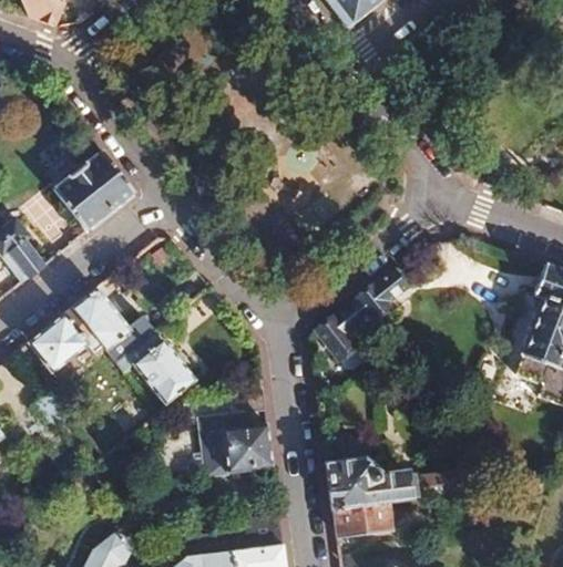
[(28,0),(30,3),(24,8),(28,16),(58,27),(62,26),(69,2),(62,0),(28,0)]
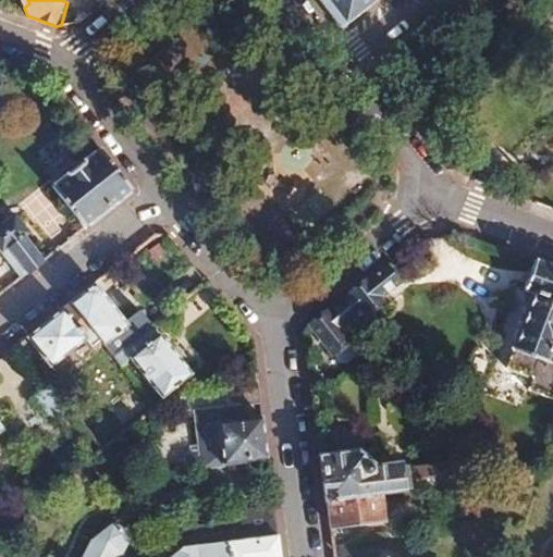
[(321,0),(342,26),(375,0),(321,0)]
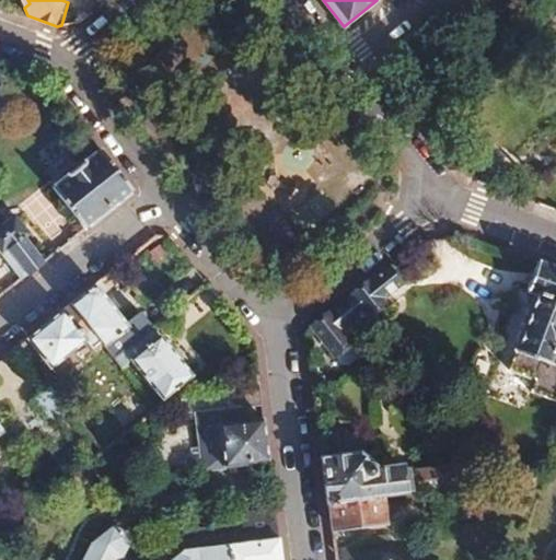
[(102,150),(56,187),(88,229),(135,191),(102,150)]
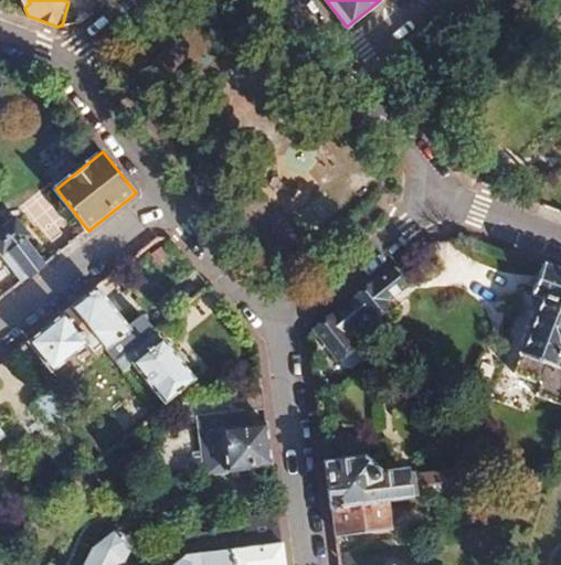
[(18,223),(0,236),(0,253),(22,283),(31,276),(45,264),(28,242),(31,240),(18,223)]
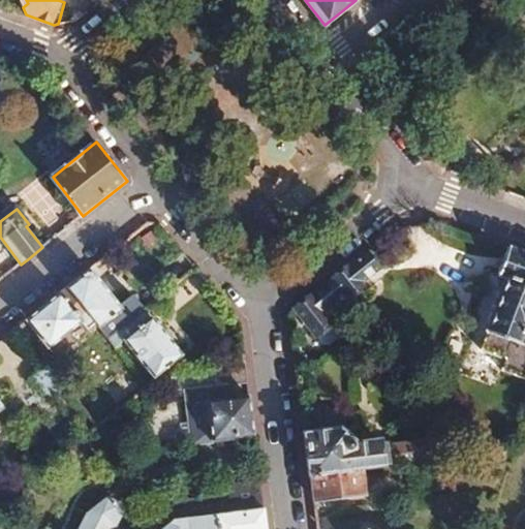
[(498,273),(507,277),(483,348),(508,359),(504,371),(524,378),(524,343),(521,342),(524,333),(524,252),(508,246),(498,273)]
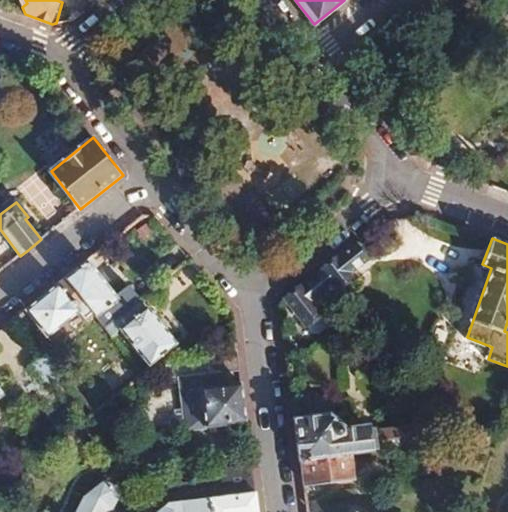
[(370,259),(356,243),(302,286),(324,314),(338,304),(329,292),(336,287),(339,291),(357,277),(353,272),(370,259)]
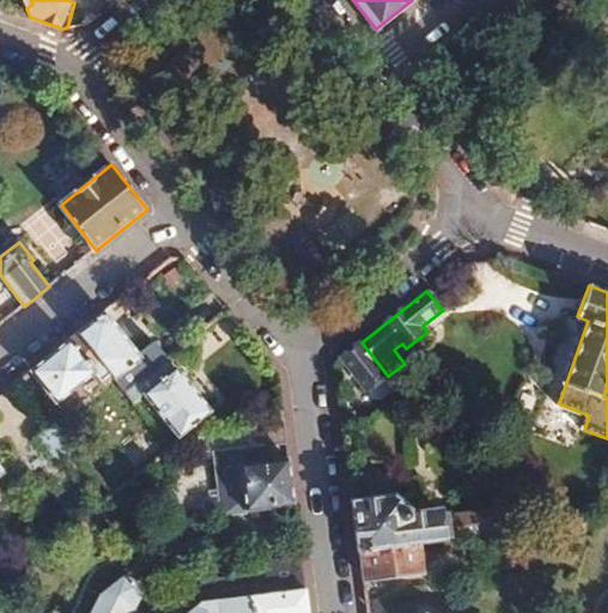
[(105,310),(79,332),(113,375),(125,390),(164,358),(166,357),(154,341),(140,353),(105,310)]
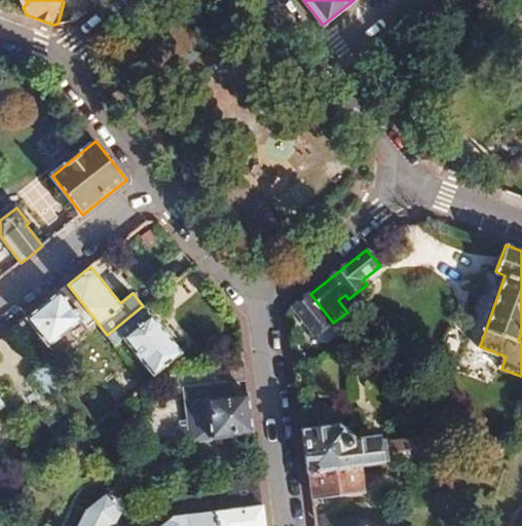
[(97,322),(68,285),(26,318),(48,346),(82,320),(87,328),(97,322)]
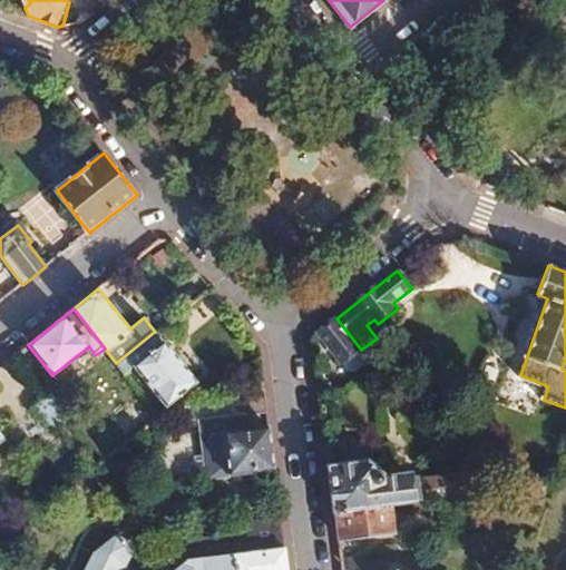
[(322,331),(320,333),(344,364),(361,350),(337,318),(322,331)]
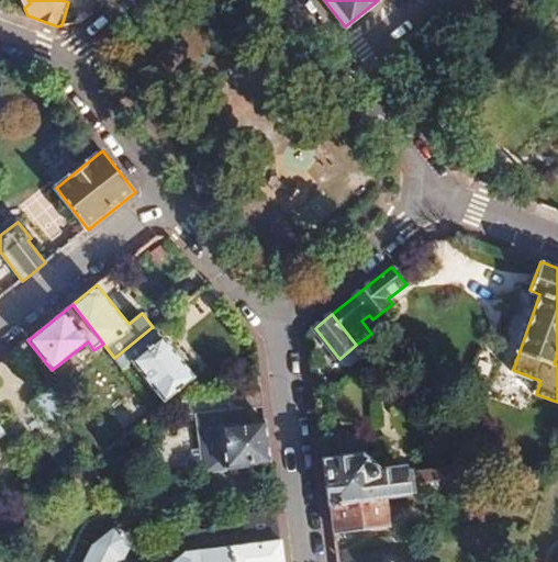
[(158,337),(151,328),(114,358),(121,367),(130,360),(164,401),(196,377),(162,335),(158,337)]
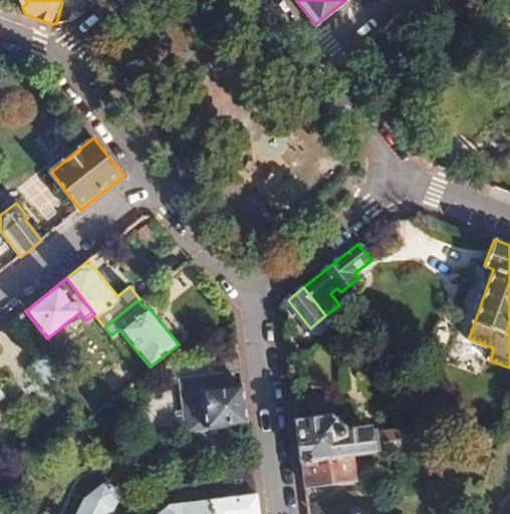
[(208,346),(204,350),(206,361),(209,361),(241,356),(240,343),(208,346)]
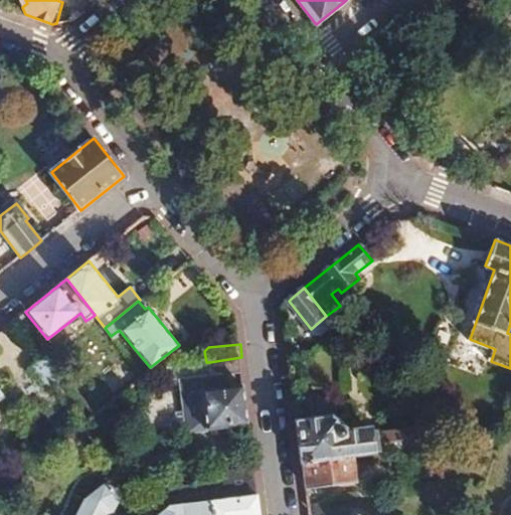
[(40,357),(28,365),(40,382),(51,374),(40,357)]
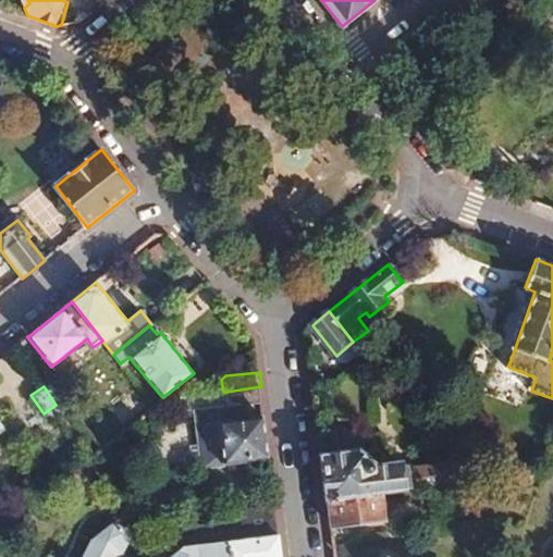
[(261,386),(226,392),(229,407),(263,404),(261,386)]
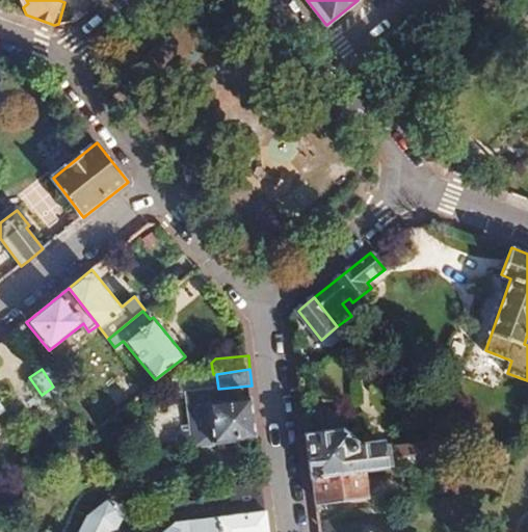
[(254,399),(210,403),(214,443),(258,437),(254,399)]
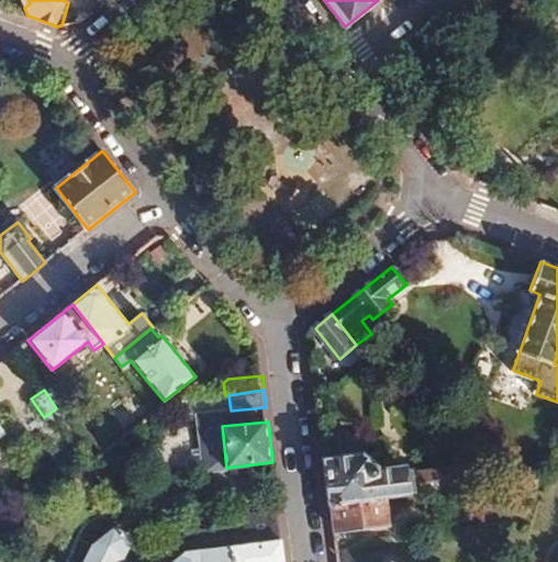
[(96,442),(88,449),(97,461),(104,453),(96,442)]
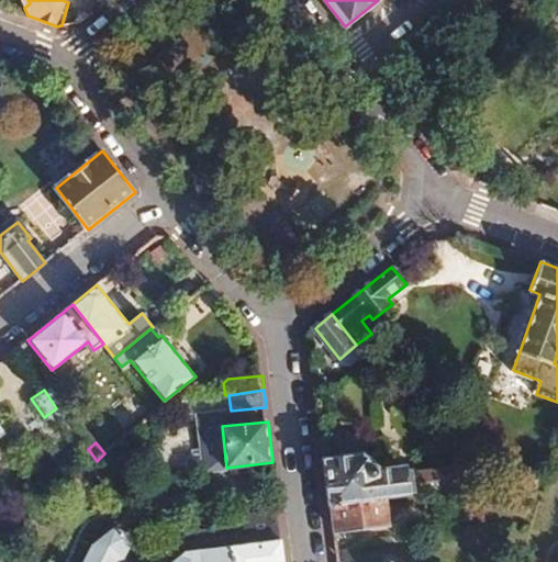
[(198,447),(177,451),(180,469),(202,463),(198,447)]
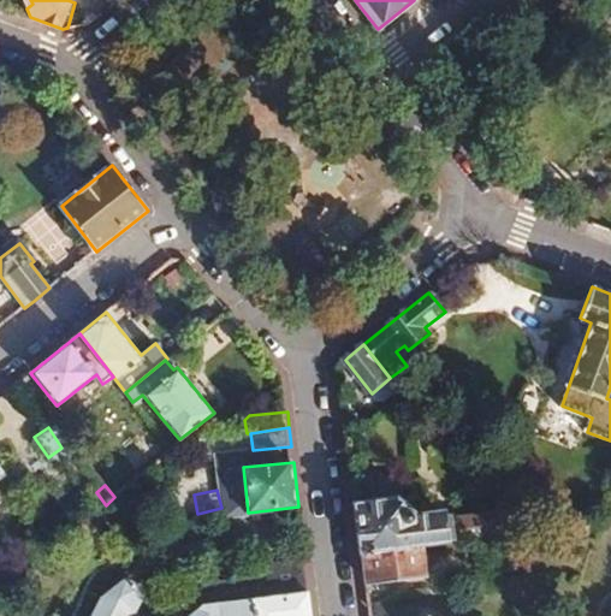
[(397,501),(357,505),(363,554),(425,546),(517,534),(515,511),(445,517),(444,514),(409,516),(408,508),(397,501)]
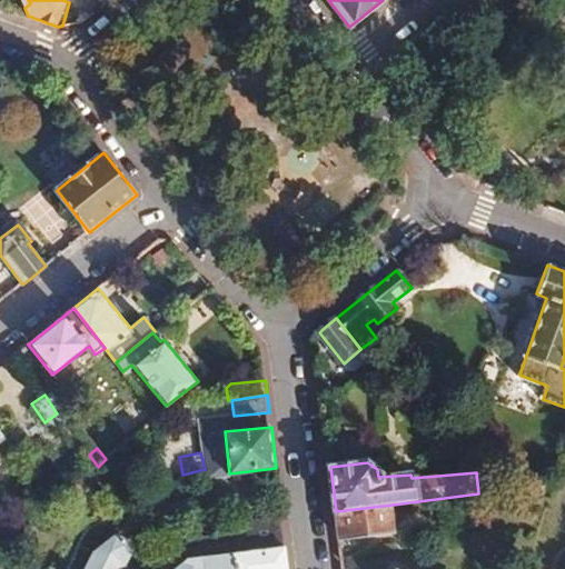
[(393,505),(336,511),(339,541),(395,536),(395,531),(397,530),(393,505)]
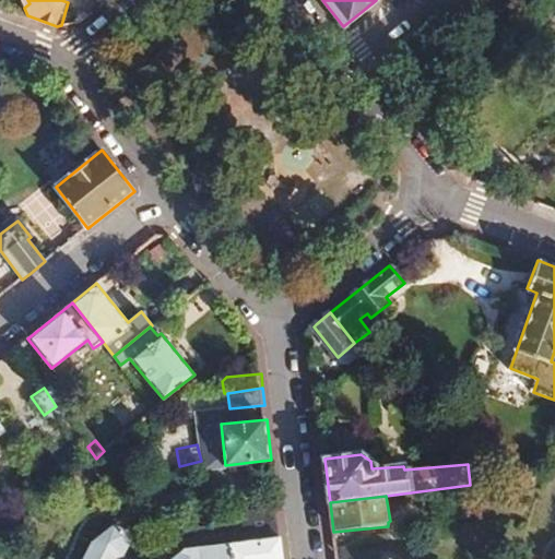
[(278,508),(244,513),(248,539),(281,535),(278,508)]
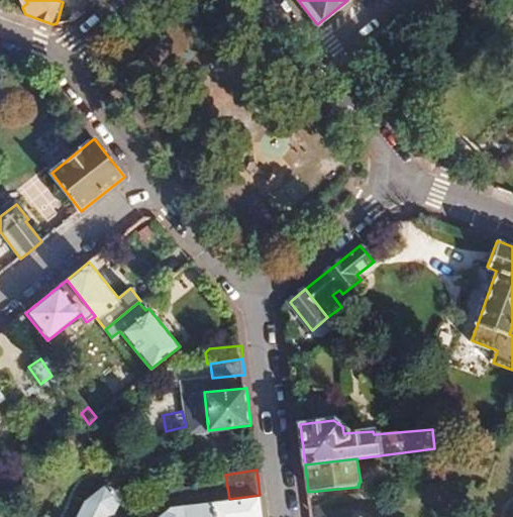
[(107,487),(88,504),(81,516),(110,516),(112,515),(118,514),(124,503),(125,501),(122,494),(107,487)]
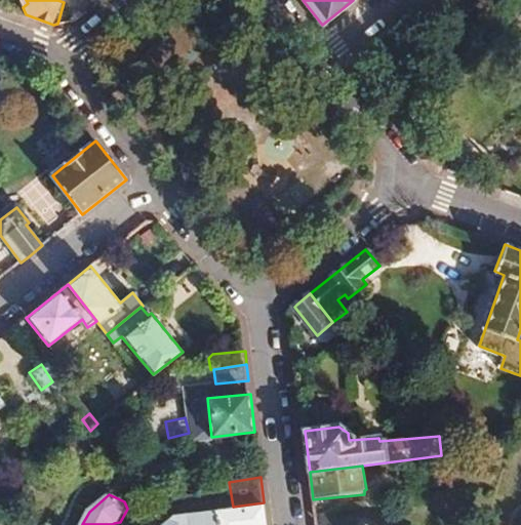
[(233,507),(185,513),(186,524),(266,524),(264,502),(233,507)]
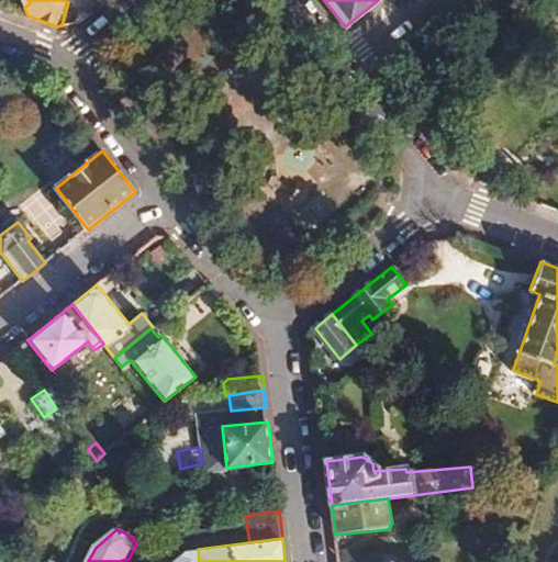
[(199,561),(198,549),(187,551),(174,561),(199,561)]
